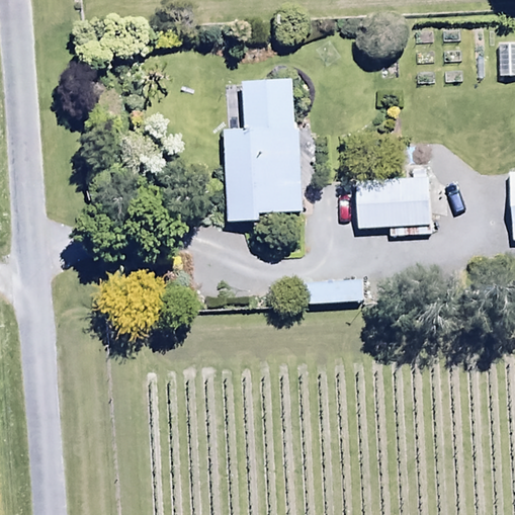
[(514,41),(499,43),(500,76),(514,75),(514,41)]
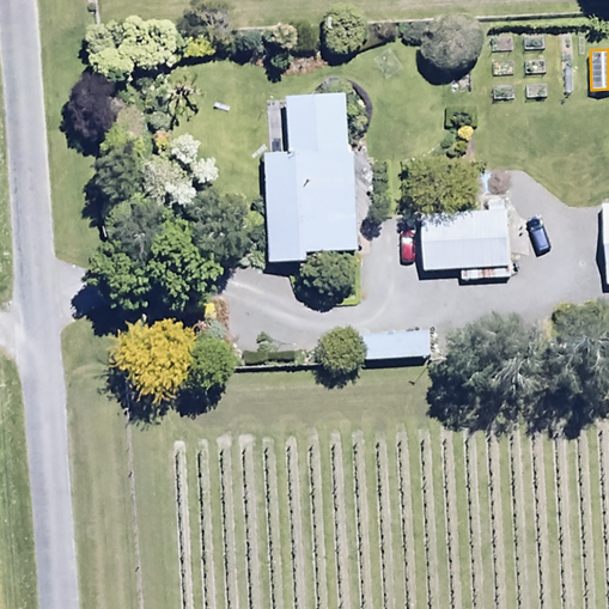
[(287,151),(265,152),(267,260),(305,259),(305,250),(355,249),(353,151),(345,151),(343,93),(286,96),(287,151)]
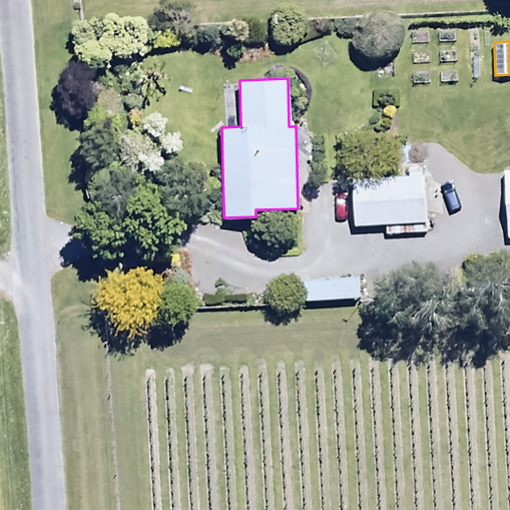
[(427,232),(427,175),(353,176),(353,225),(386,225),(386,232),(427,232)]
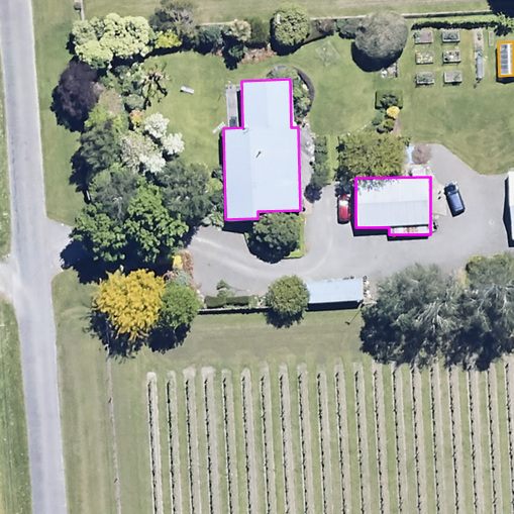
[(298,282),(300,302),(364,299),(363,279),(298,282)]
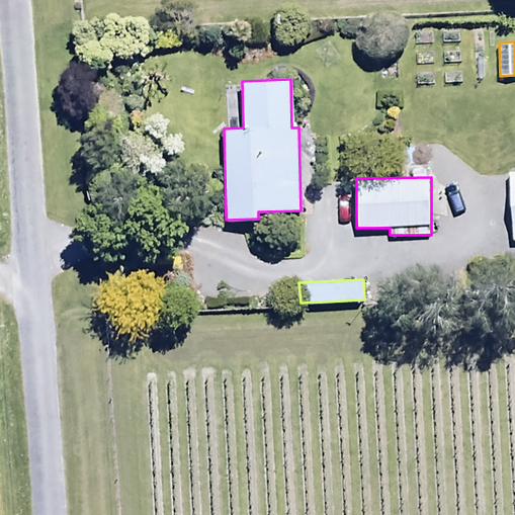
All buildings are outlined.
